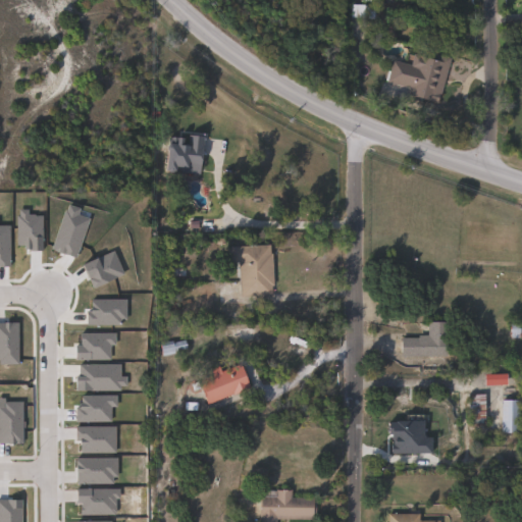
[(377,6),(376,18),(352,17),(353,4),(377,6)]
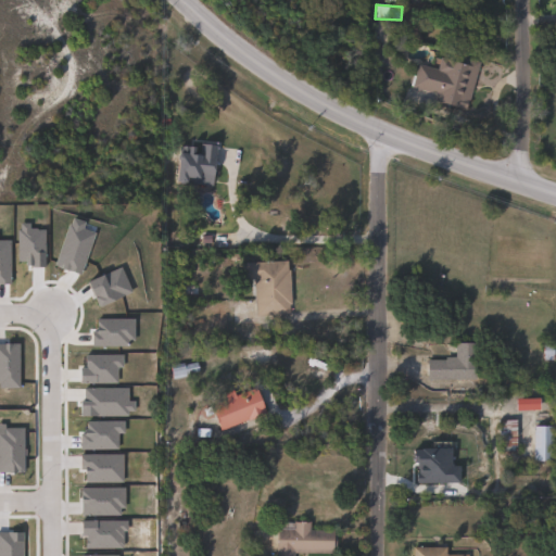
[(437,57),(465,64),(467,58),(482,62),(470,104),(467,104),(466,109),(437,100),(439,93),(414,86),(420,64),(433,67),(437,57)]
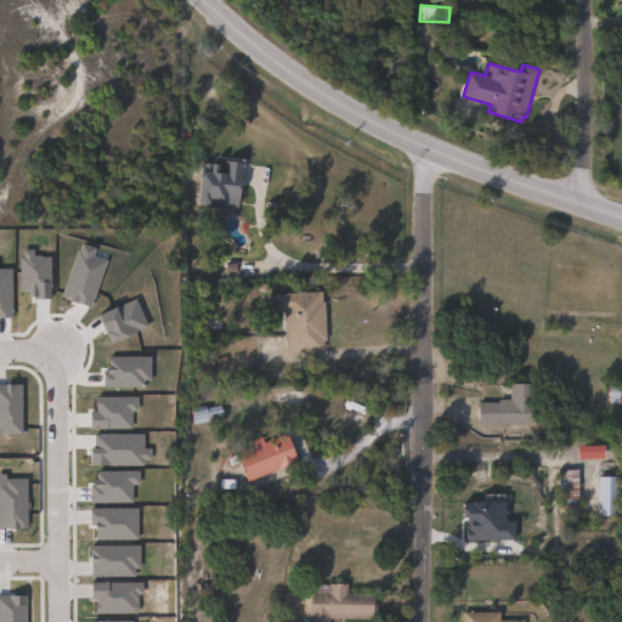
[(237,162),(232,205),(188,201),(192,169),(196,169),(196,162),(214,164),(214,158),(237,162)]
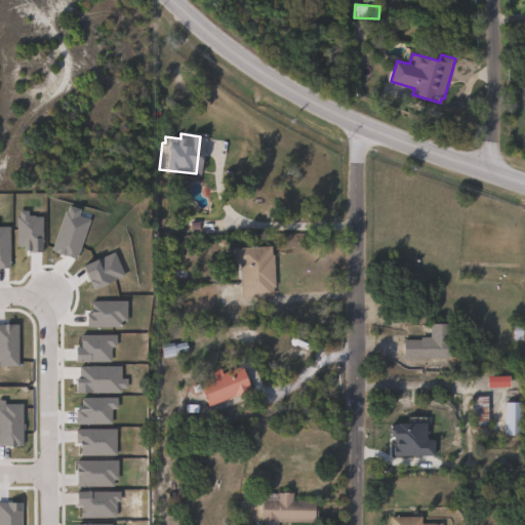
[(273,247),(274,255),(275,255),(276,287),(275,287),(275,297),(243,298),(242,264),(234,264),(234,248),(273,247)]
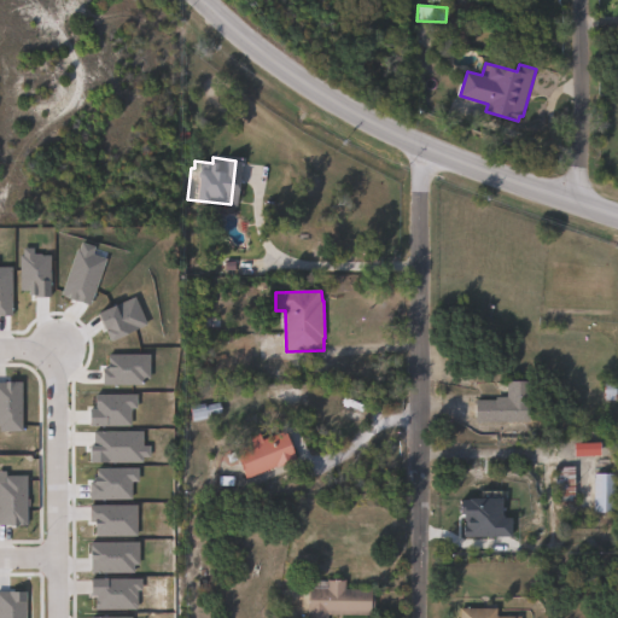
[(532,379),(532,420),(477,419),(478,397),(500,398),(500,395),(511,395),(511,378),(532,379)]
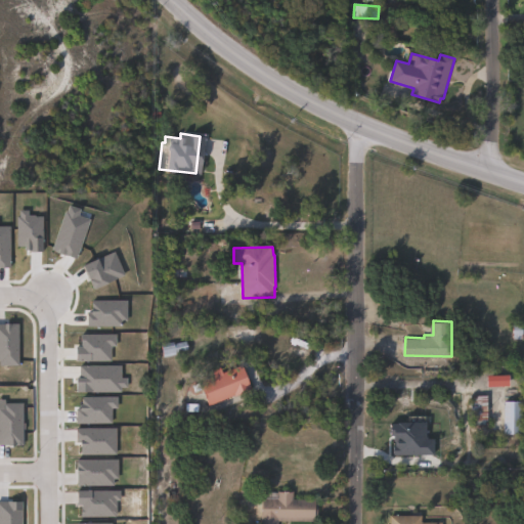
[(188,341),(189,350),(177,353),(177,354),(165,357),(162,345),(188,341)]
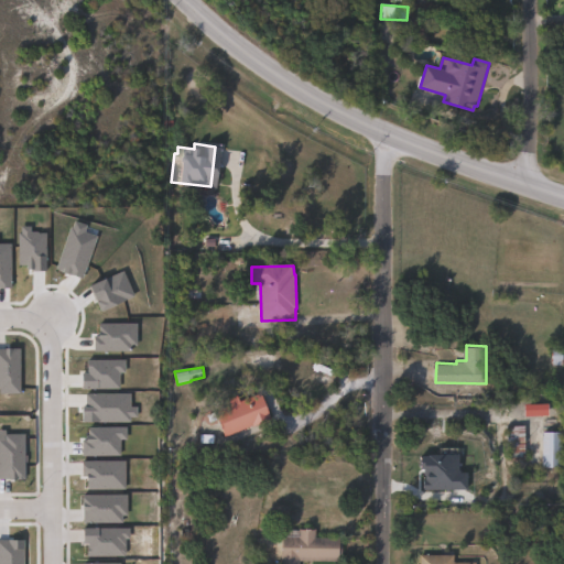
[(264,393),(274,419),(226,437),(224,430),(226,429),(223,419),(210,423),(208,415),(232,407),(230,399),(240,396),(242,402),(264,393)]
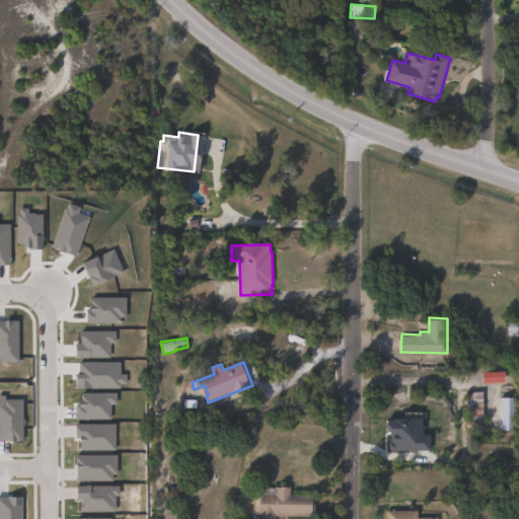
[(485,390),(484,421),(467,421),(468,390),(485,390)]
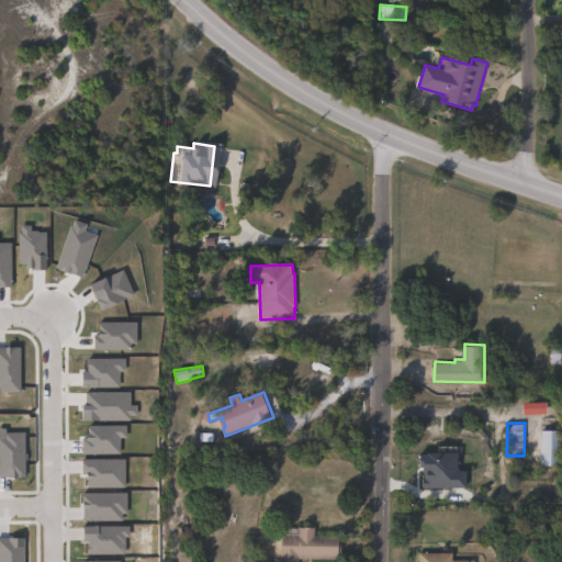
[(561,464),(541,464),(542,428),(561,429),(561,464)]
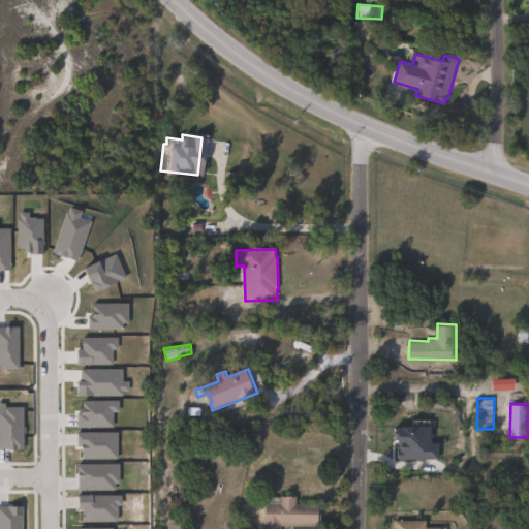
[(297,496),(297,503),(320,503),(320,526),(282,525),(281,528),(265,528),(265,518),(266,518),(266,496),(297,496)]
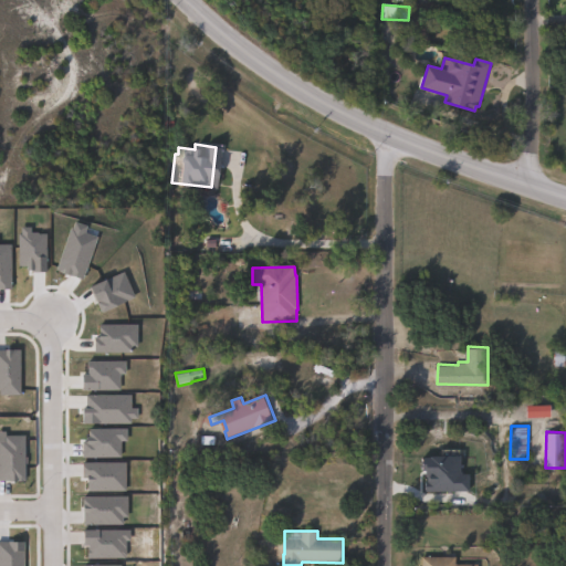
[(458,555),(458,563),(480,563),(480,565),(422,565),(422,555),(458,555)]
